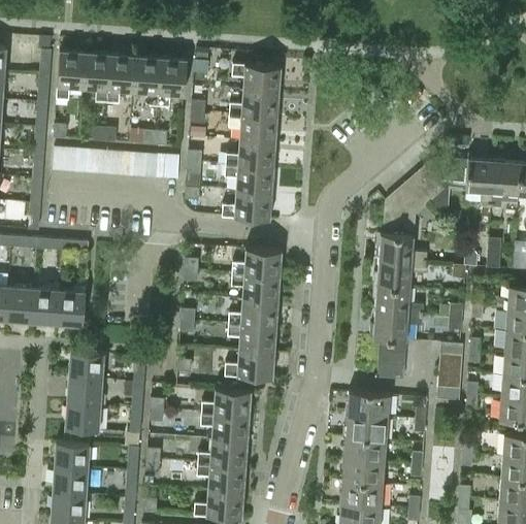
[(41,37),(40,50),(43,50),(44,50),(52,51),(52,37),(41,37)]
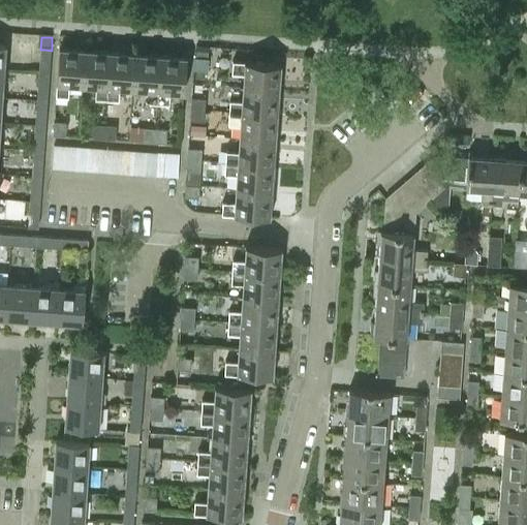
[(52,51),(44,50),(43,50),(42,67),(53,68),(54,51),(52,51)]
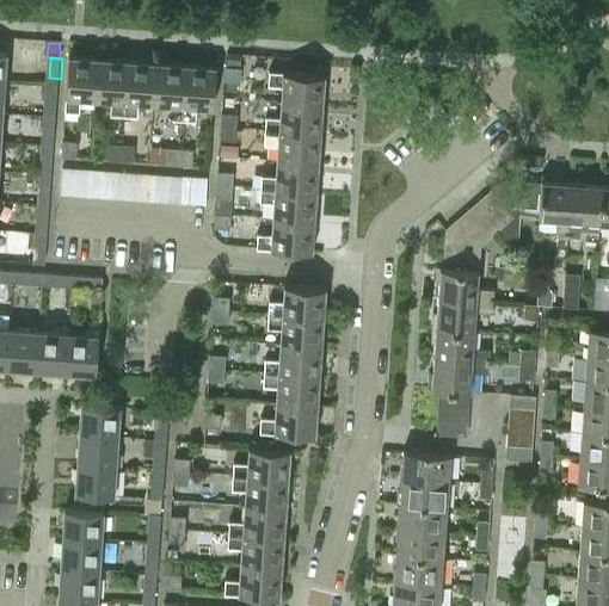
[(98,101),(100,60),(69,57),(66,113),(80,115),(81,100),(98,101)]
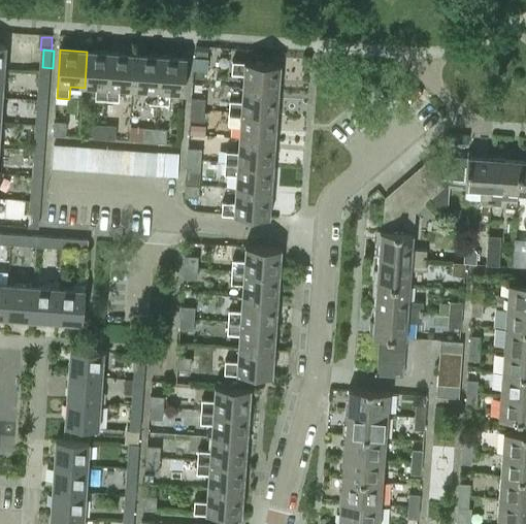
[(197,61),(207,61),(207,51),(198,50),(197,61)]
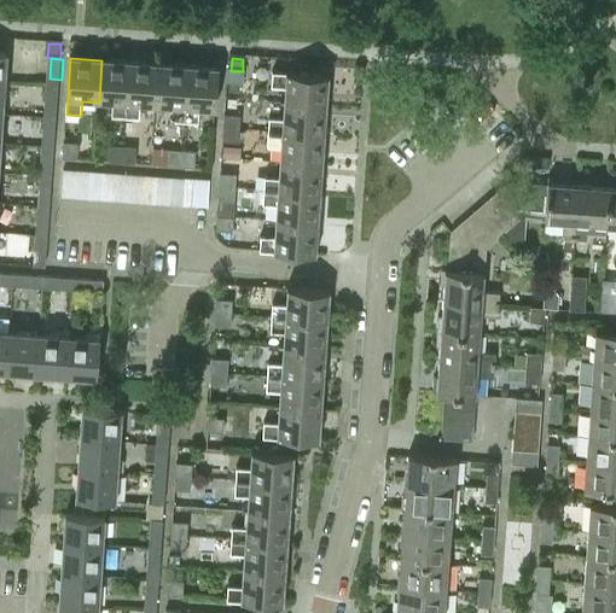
[(127,118),(132,63),(102,60),(99,103),(115,104),(114,117),(127,118)]
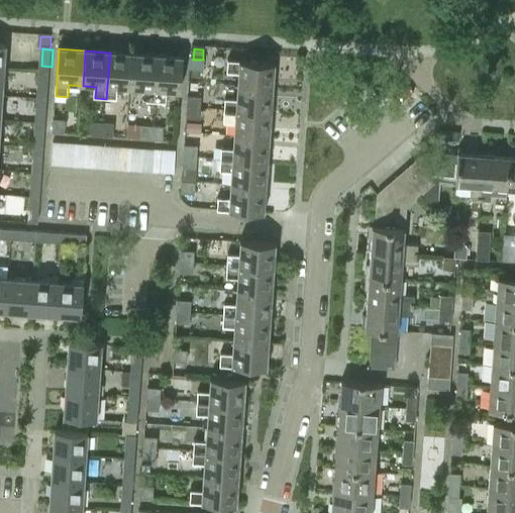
[(131,89),(134,54),(110,53),(106,99),(117,100),(118,89),(131,89)]
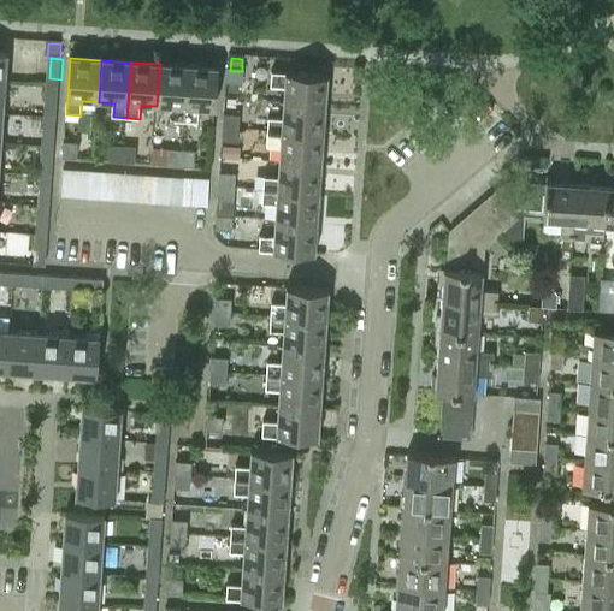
[(186,123),(189,66),(160,64),(157,106),(173,107),(172,122),(186,123)]
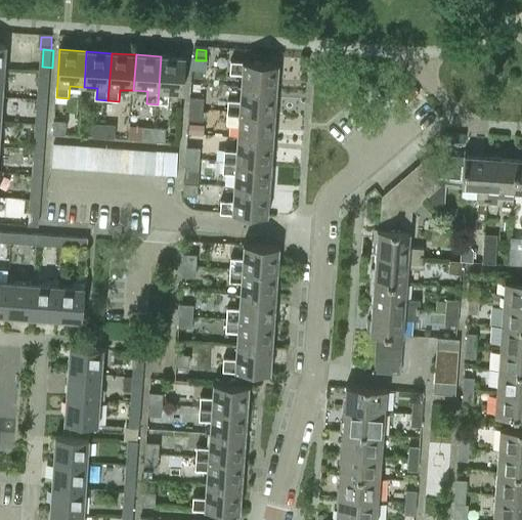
[(183,94),(186,58),(161,56),(158,104),(169,104),(170,93),(183,94)]
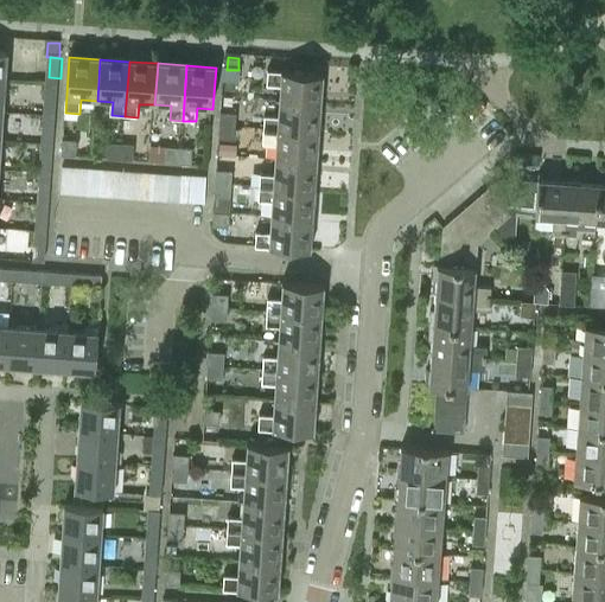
[(240,84),(241,70),(239,70),(227,70),(225,70),(224,83),(240,84)]
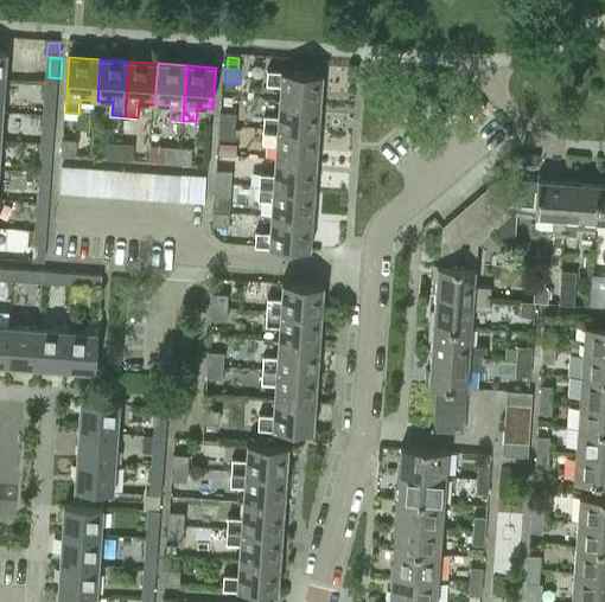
[(325,76),(297,75),(269,72),(268,85),(282,87),(281,102),(323,106),(325,76)]
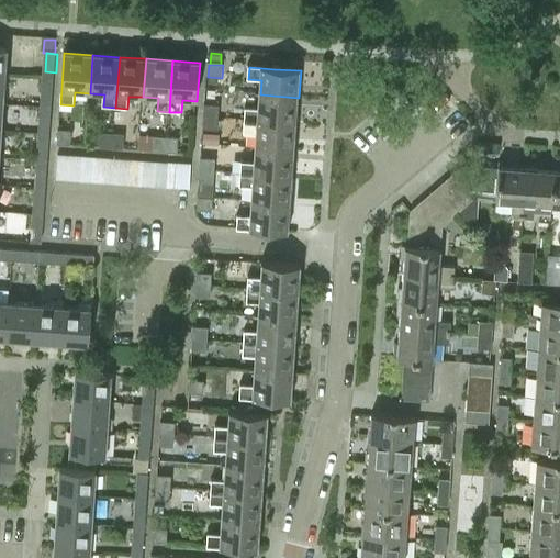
[(54,99),(55,81),(44,80),(43,98),(54,99)]
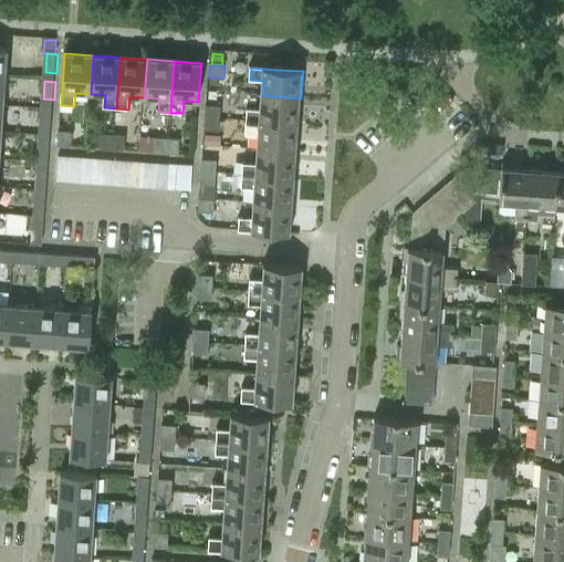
[(299,126),(301,99),(262,95),(261,111),(248,110),(247,122),(299,126)]
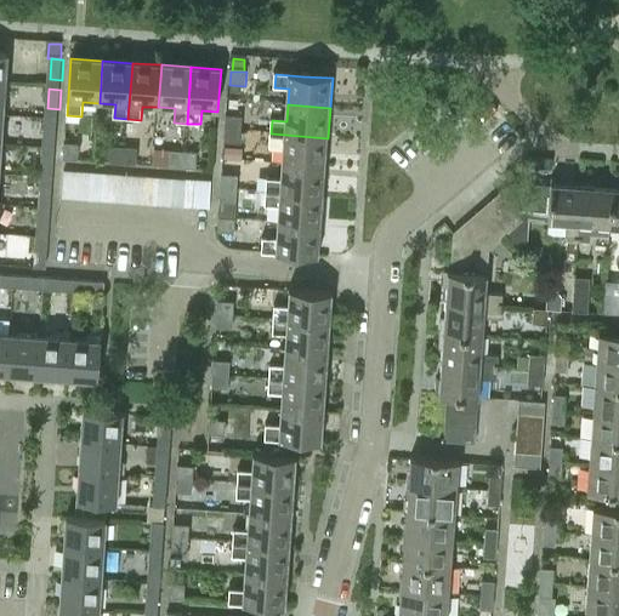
[(57,138),(60,119),(47,118),(46,138),(57,138)]
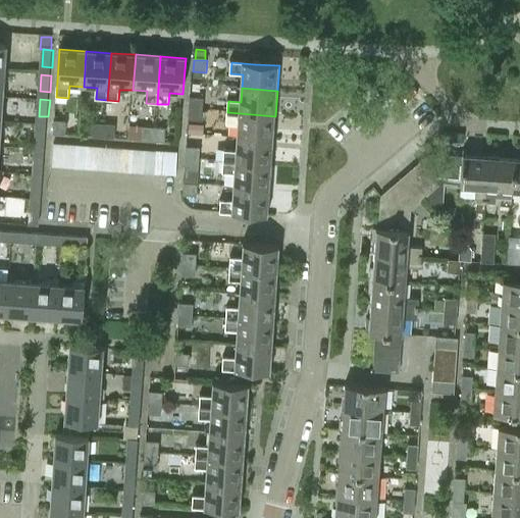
[(204,111),(204,100),(191,99),(190,110),(204,111)]
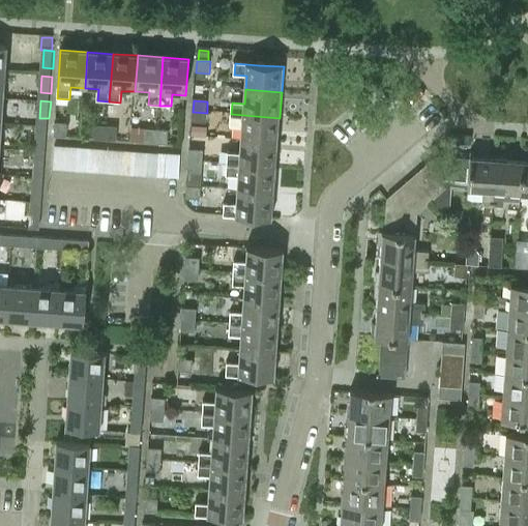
[(206,125),(207,113),(193,112),(192,124),(206,125)]
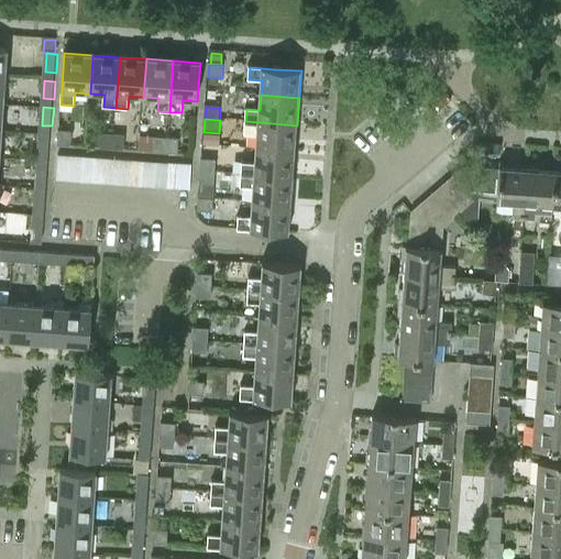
[(295,152),(297,125),(245,121),(245,133),(259,134),(257,149),(295,152)]
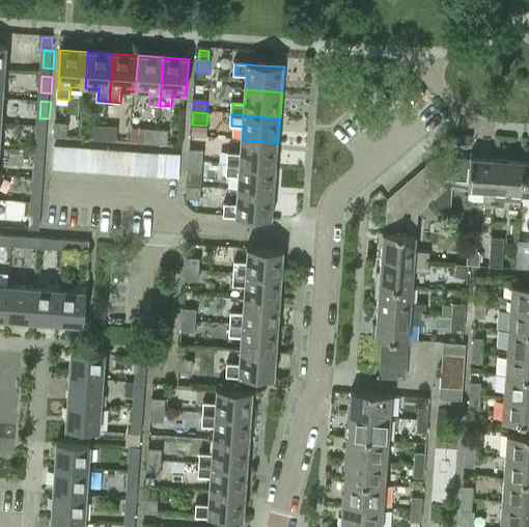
[(67,139),(67,126),(56,125),(55,138),(67,139)]
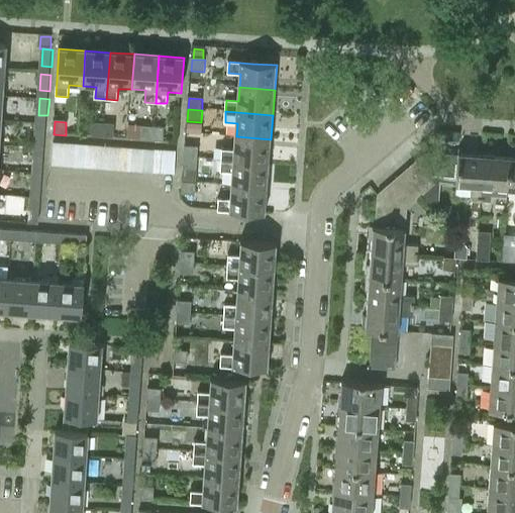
[(46,140),(47,125),(37,124),(36,139),(46,140)]
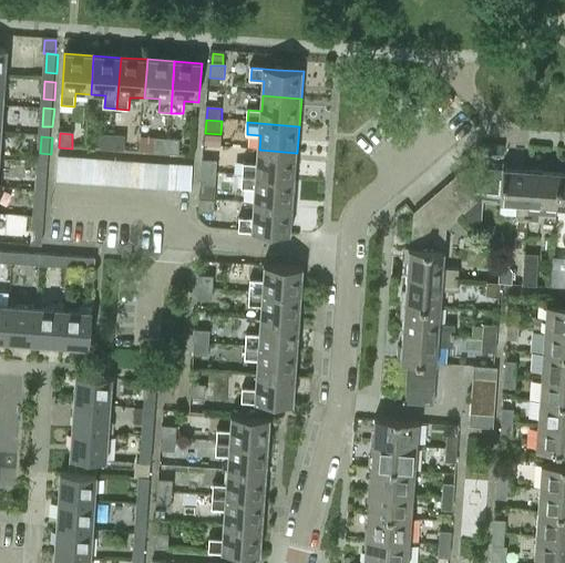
[(113,151),(114,137),(102,136),(101,151),(113,151)]
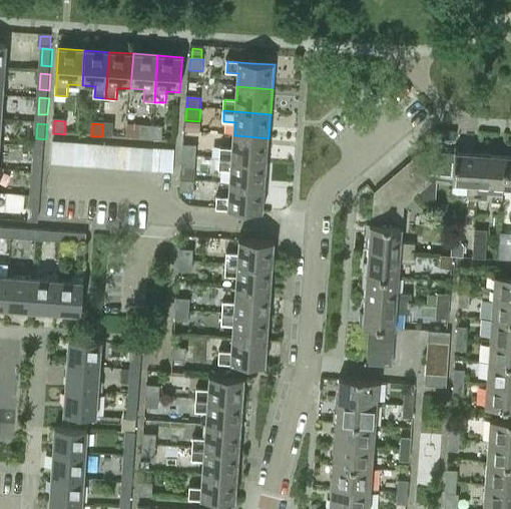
[(113,137),(114,124),(103,124),(102,136),(113,137)]
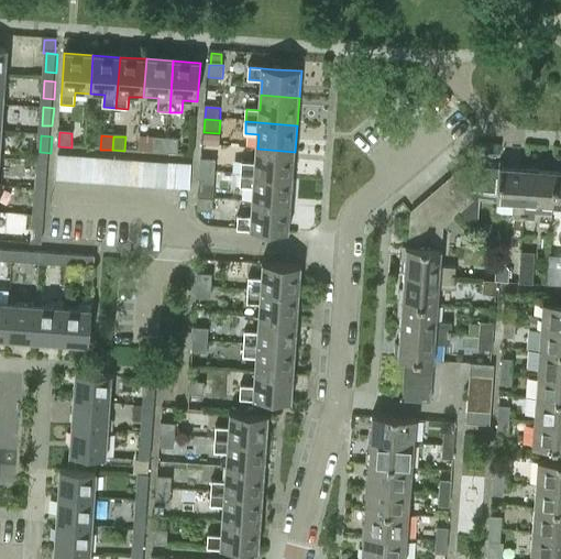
[(205,136),(204,148),(218,148),(219,138),(205,136)]
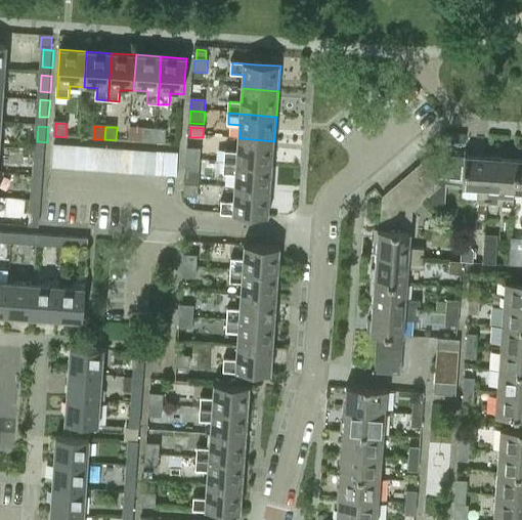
[(154,143),(155,130),(143,129),(142,142),(154,143)]
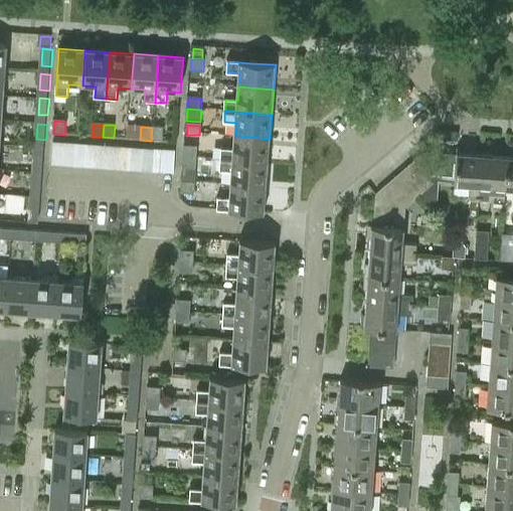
[(162,142),(163,129),(152,128),(151,141),(162,142)]
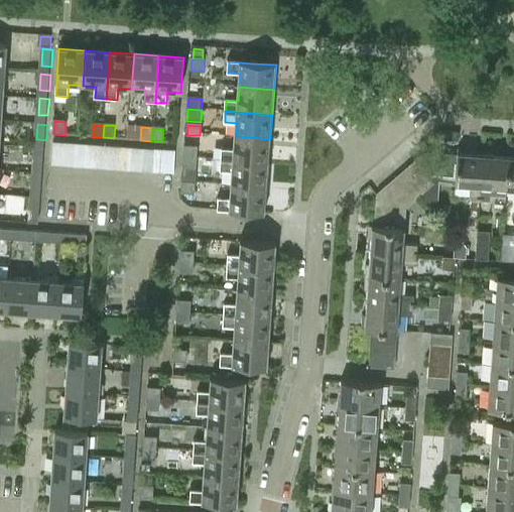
[(268,164),(270,139),(236,136),(235,150),(223,149),(222,160),(268,164)]
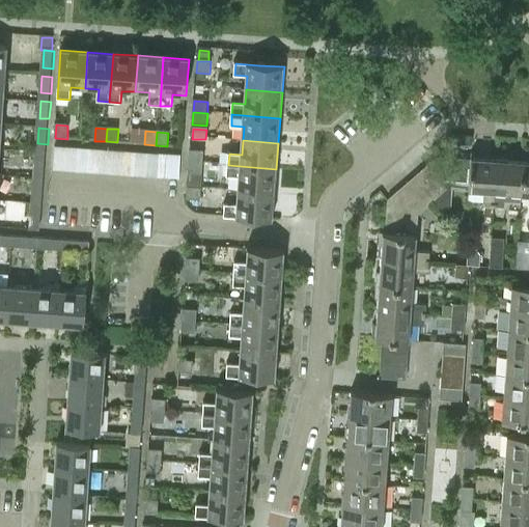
[(65,173),(67,149),(57,149),(55,172),(65,173)]
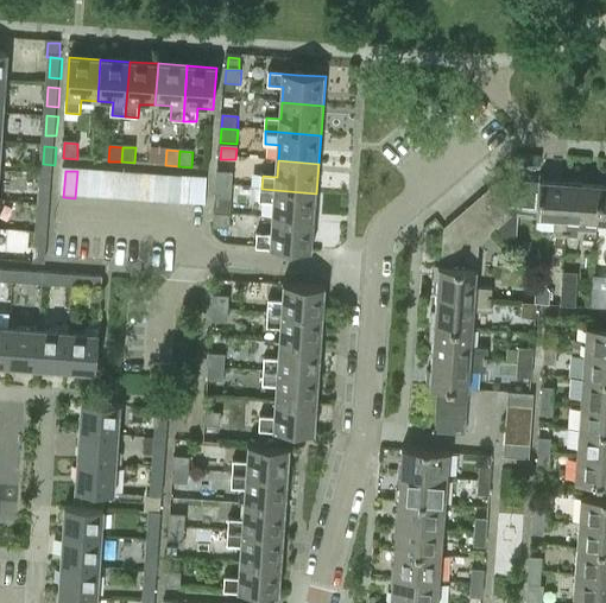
[(89,200),(90,172),(77,171),(75,198),(89,200)]
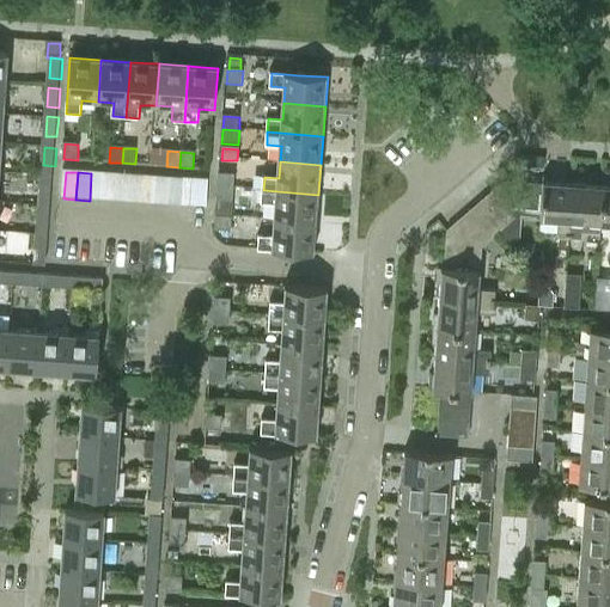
[(103,201),(104,175),(91,173),(90,201),(103,201)]
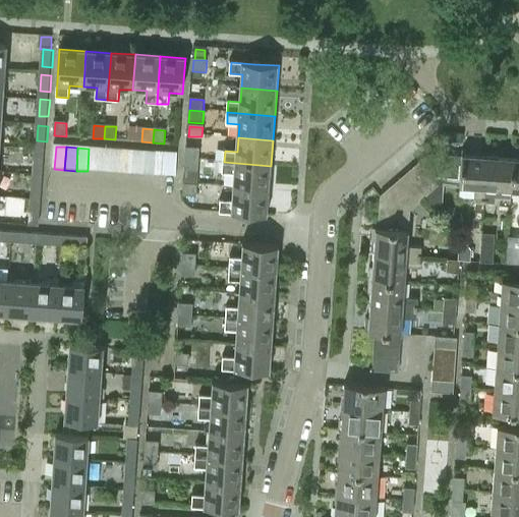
[(98,172),(100,150),(89,149),(88,171),(98,172)]
